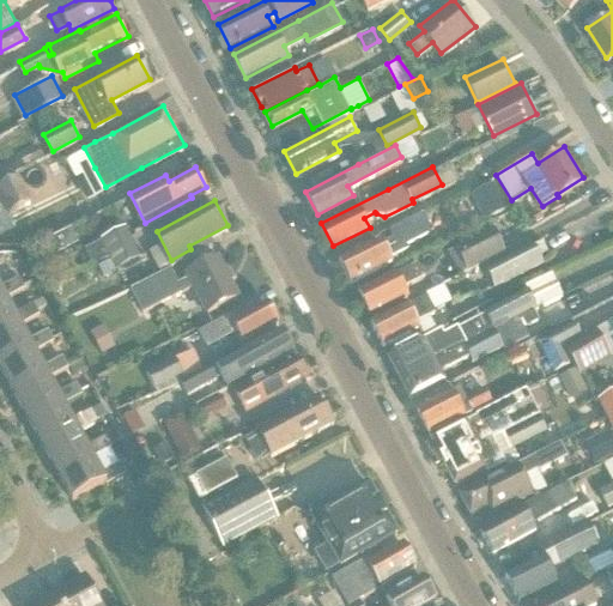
[(390,226),(394,234),(382,240),(380,235),(338,255),(350,279),(392,258),(389,253),(407,244),(405,241),(432,228),(424,211),(390,226)]
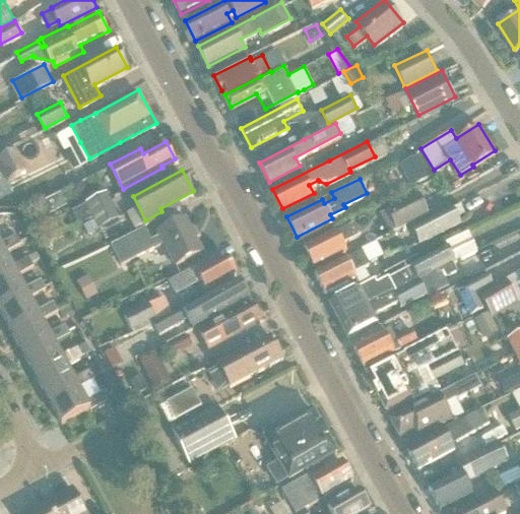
[(92,211),(113,201),(106,189),(85,199),(87,201),(92,211)]
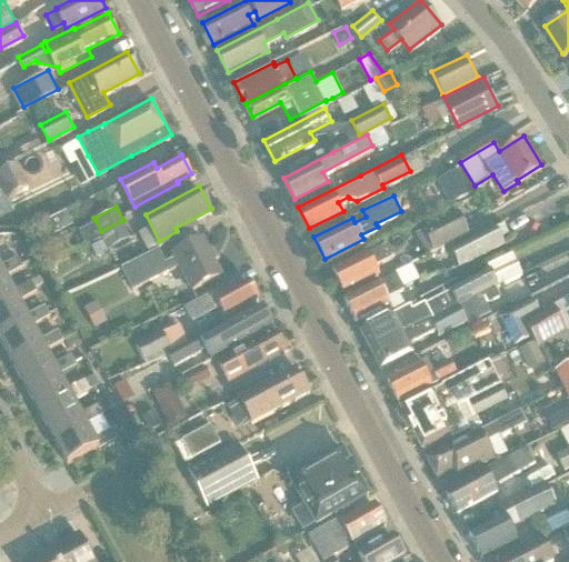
[(421,226),(422,228),(416,230),(426,251),(432,248),(433,249),(469,232),(457,208),(421,226)]
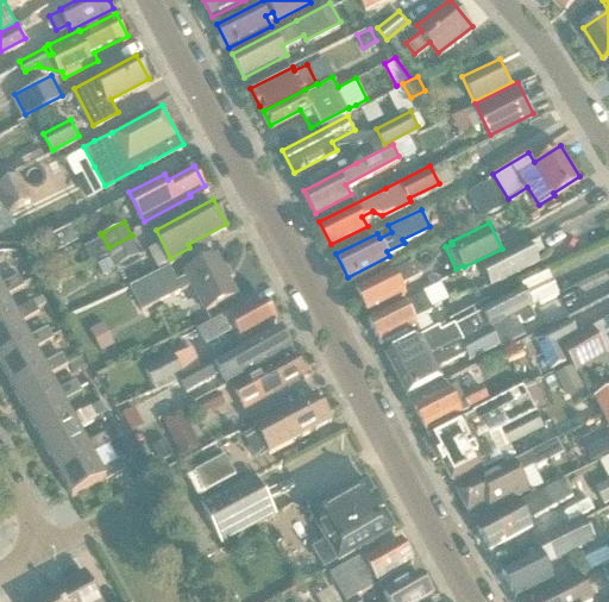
[(102,236),(85,244),(92,257),(108,248),(102,236)]
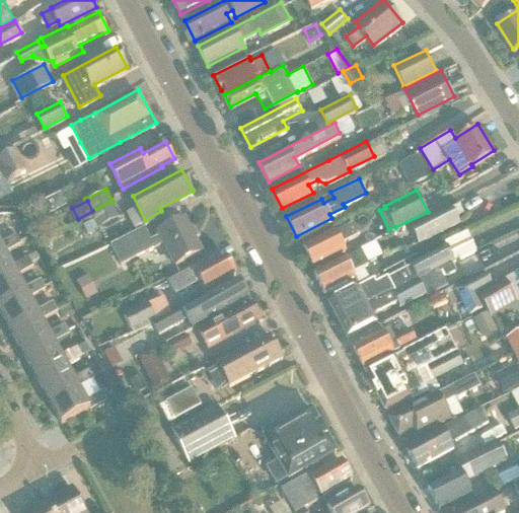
[(113,201),(92,211),(99,224),(119,214),(113,201)]
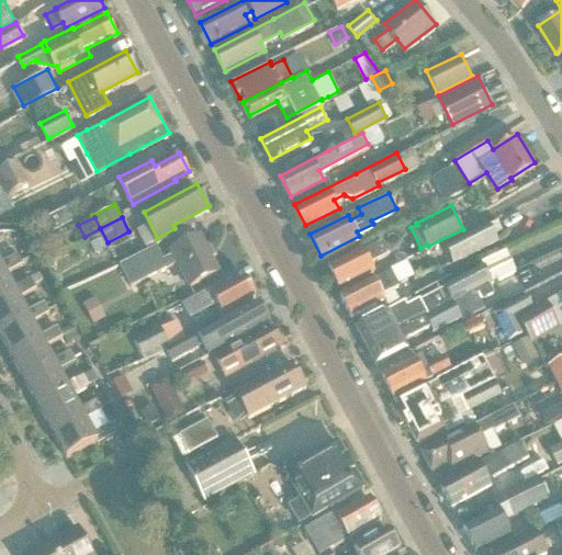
[(444,241),(453,261),(498,238),(489,219),(444,241)]
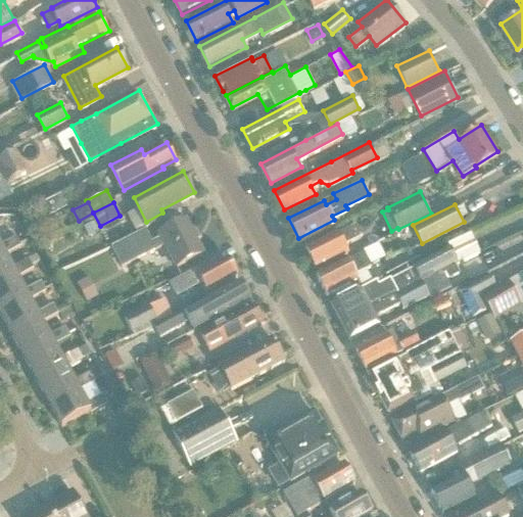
[(126,235),(110,243),(121,264),(136,255),(164,241),(176,264),(203,249),(197,236),(200,234),(194,223),(191,225),(187,216),(159,230),(160,233),(152,238),(145,225),(126,234),(126,235)]
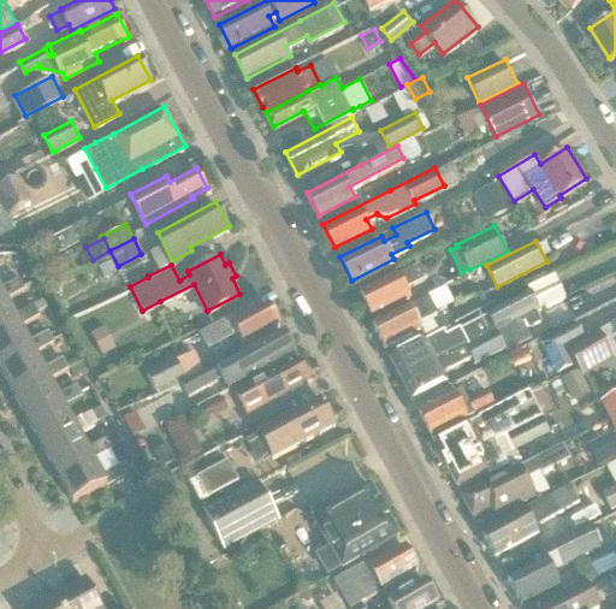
[(538,267),(548,294),(574,283),(563,258),(538,267)]
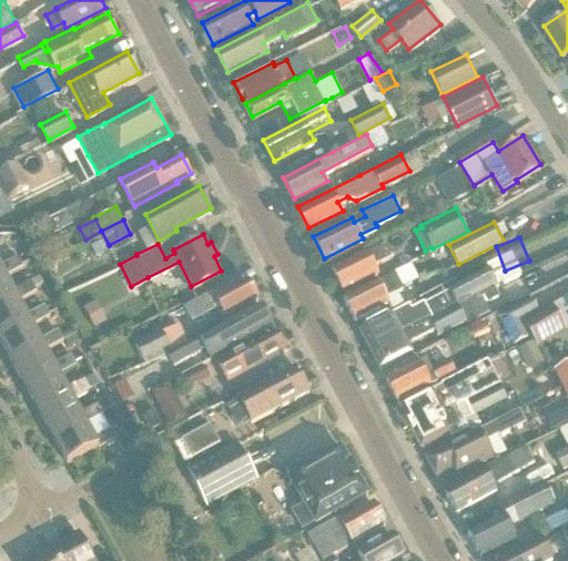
[(373,263),(393,253),(386,240),(332,266),(336,275),(335,278),(338,285),(342,286),(344,289),(377,272),(373,263)]
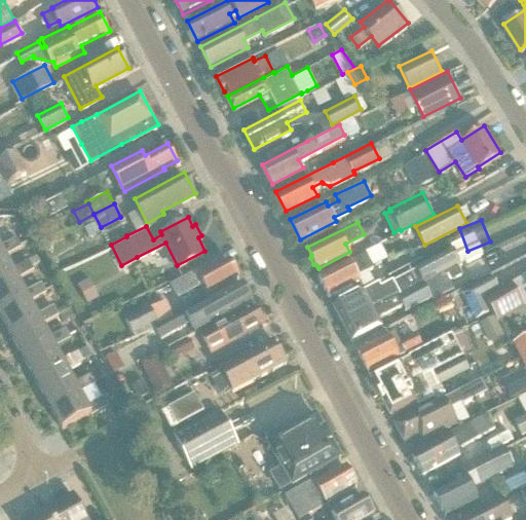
[(376,238),(382,253),(395,248),(388,233),(376,238)]
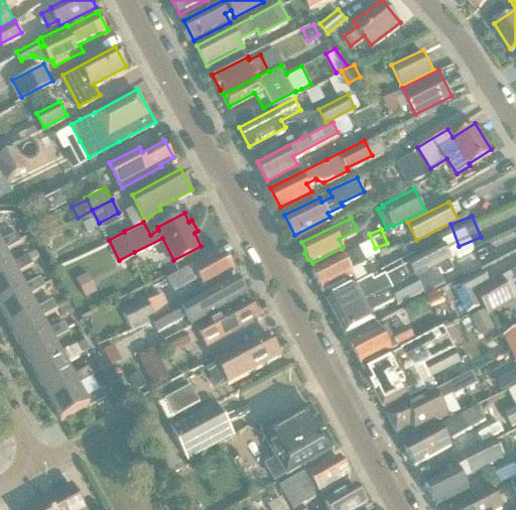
[(0,246),(4,245),(5,247),(20,239),(16,230),(0,238),(0,237),(0,246)]
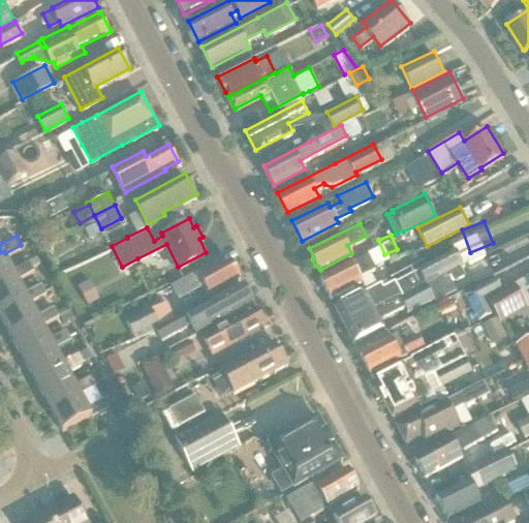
[(384,260),(378,247),(368,251),(363,253),(350,259),(350,258),(319,274),(331,295),(362,279),(359,273),(373,266),(374,267),(375,266),(375,265),(384,260)]
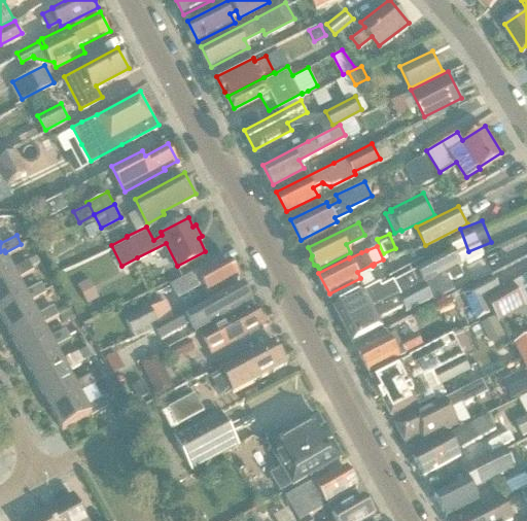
[(364,288),(335,304),(344,321),(373,306),(388,298),(399,292),(424,280),(446,269),(458,263),(461,261),(453,246),(417,265),(418,267),(392,280),(380,286),(378,281),(364,289),(364,288)]
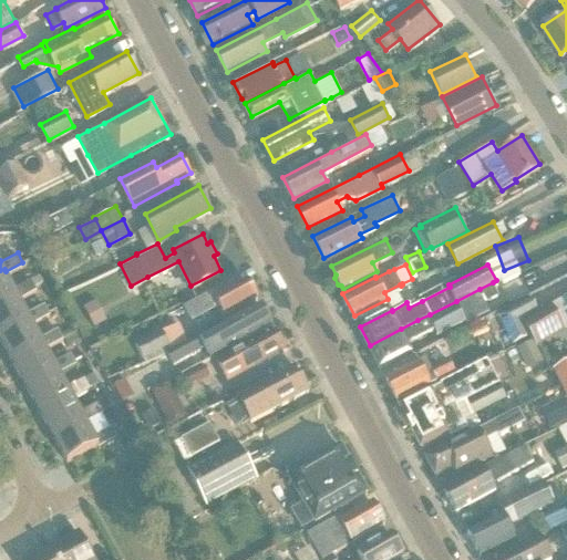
[(13,286),(6,271),(4,269),(0,270),(0,302),(18,293),(19,296),(37,287),(31,277),(13,286)]
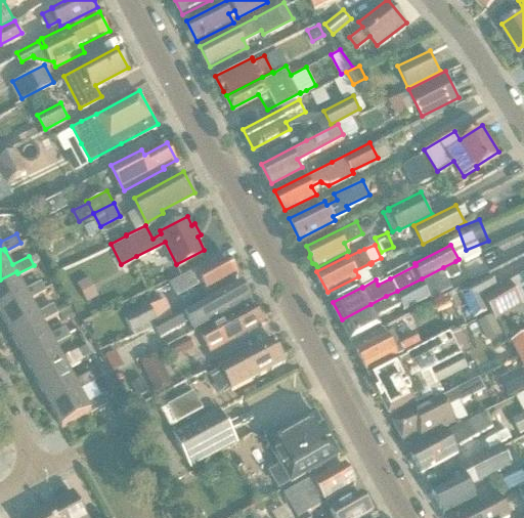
[(208,289),(237,272),(228,255),(203,268),(200,263),(170,279),(177,293),(203,279),(208,289)]
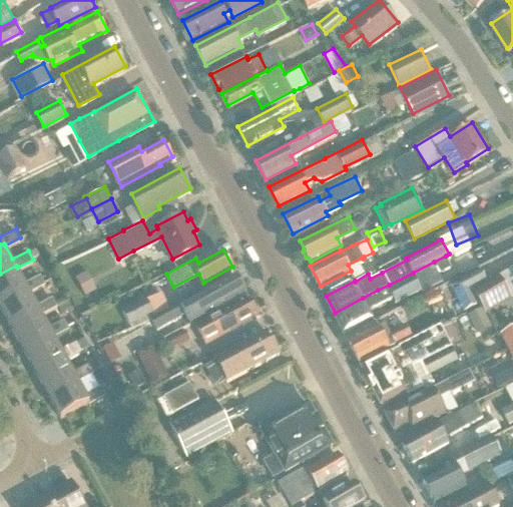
[(446,256),(434,262),(438,271),(451,264),(446,256)]
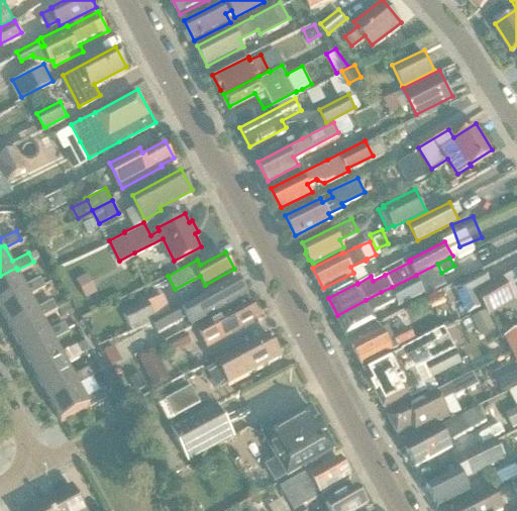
[(24,284),(17,270),(16,268),(0,276),(0,305),(28,290),(29,292),(45,284),(40,275),(24,284)]
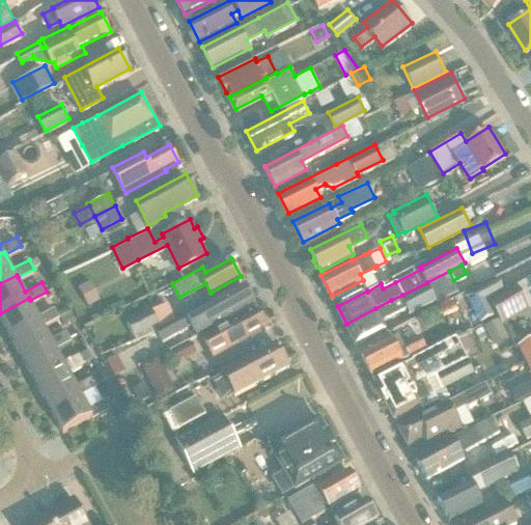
[(465,293),(471,304),(465,308),(472,323),(494,311),(485,297),(503,287),(496,276),(465,293)]
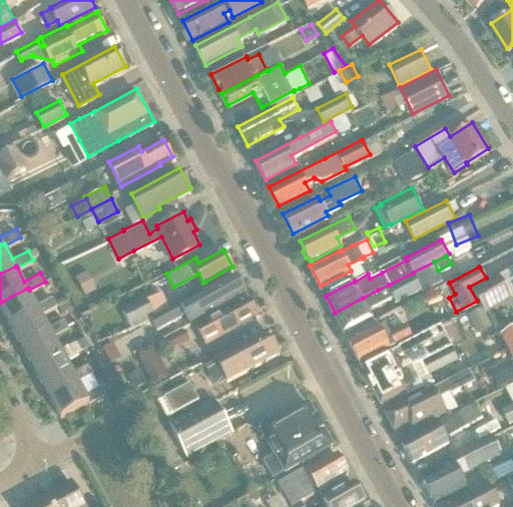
[(85,293),(96,287),(86,268),(75,274),(85,293)]
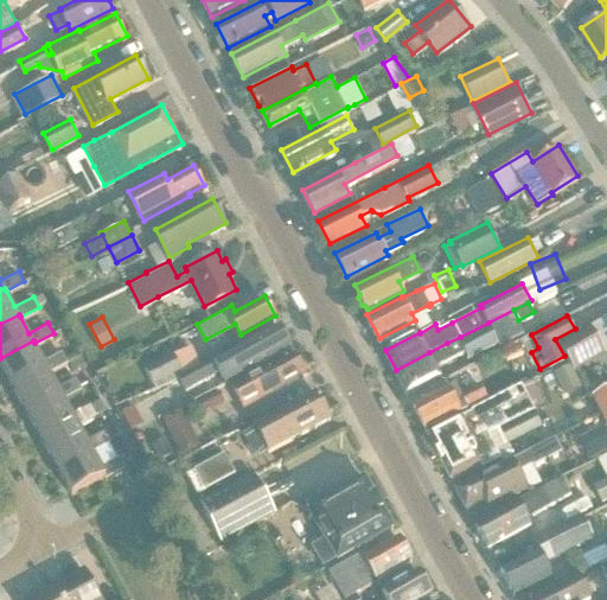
[(279,323),(213,358),(225,378),(291,344),(279,323)]
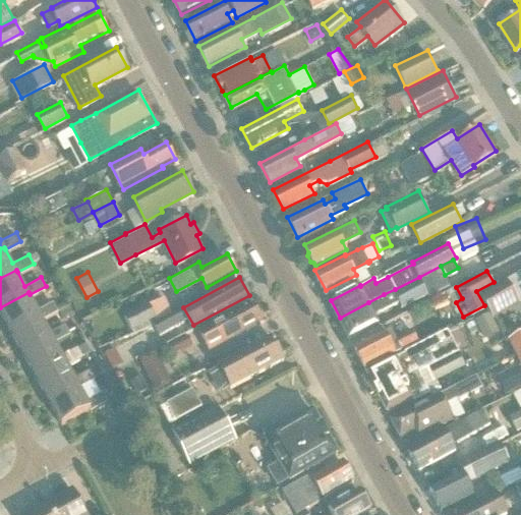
[(368,302),(340,318),(348,335),(378,320),(373,311),(388,303),(399,298),(402,304),(427,291),(419,277),(395,289),(384,294),(368,302)]
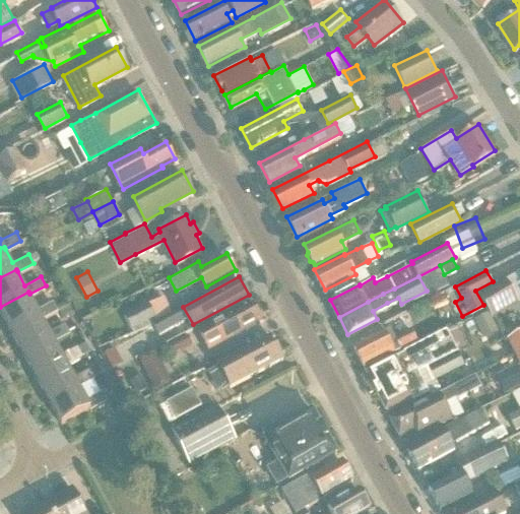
[(506,277),(479,293),(489,308),(515,293),(506,277)]
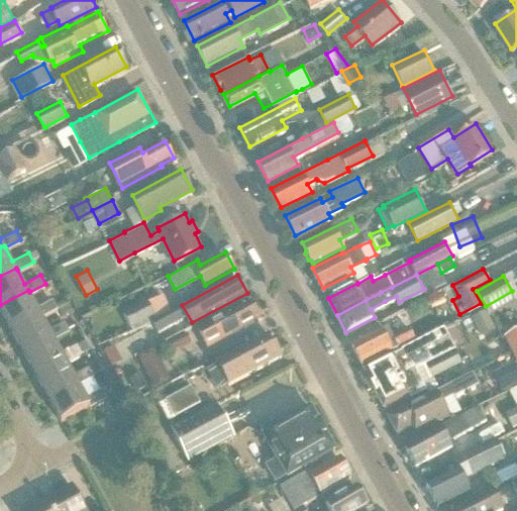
[(153,288),(160,303),(176,297),(171,282),(153,288)]
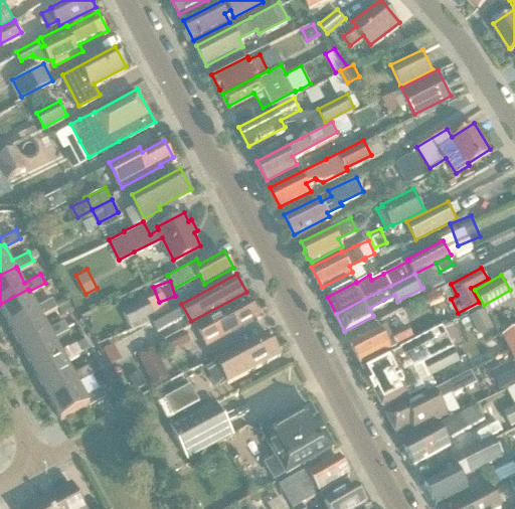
[(28,289),(0,304),(0,305),(12,327),(40,311),(41,313),(57,305),(52,296),(37,305),(29,291),(28,289)]
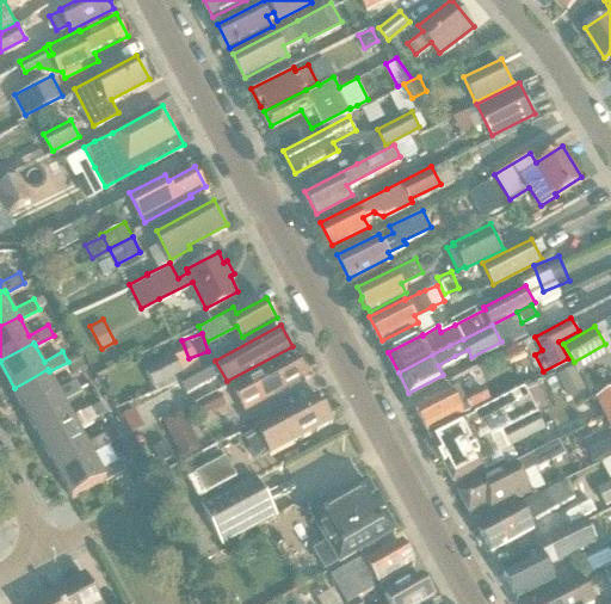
[(244,407),(272,390),(308,373),(296,352),(261,371),(260,368),(232,384),(244,407)]
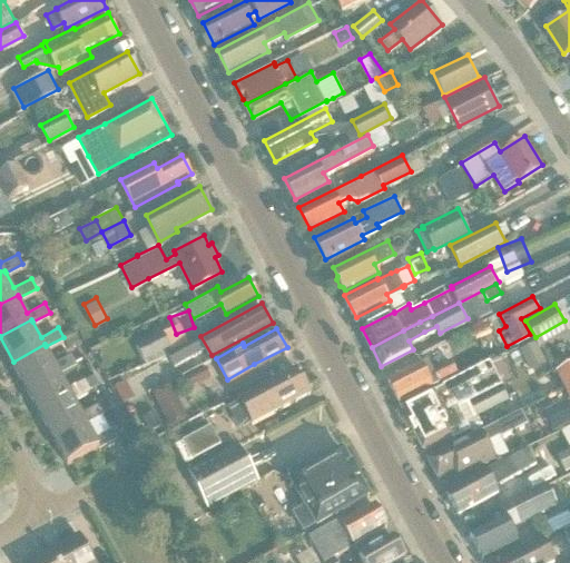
[(163,329),(136,342),(143,358),(170,345),(163,329)]
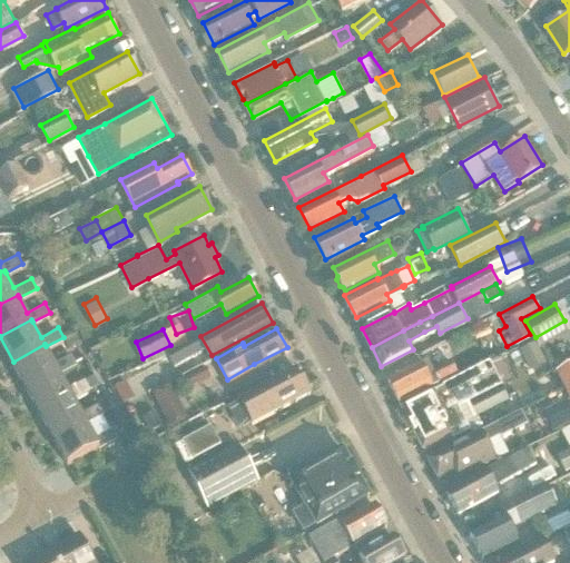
[(168,351),(174,363),(202,347),(195,336),(186,341),(173,348),(168,351)]
